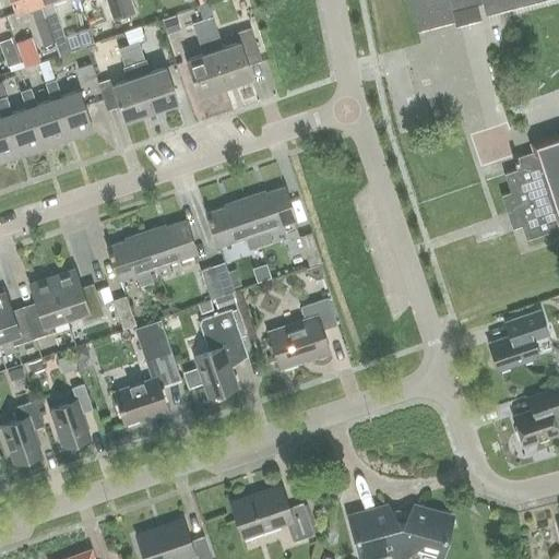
[(54,42),(38,0),(10,0),(15,12),(30,8),(34,19),(43,45),(54,42)]
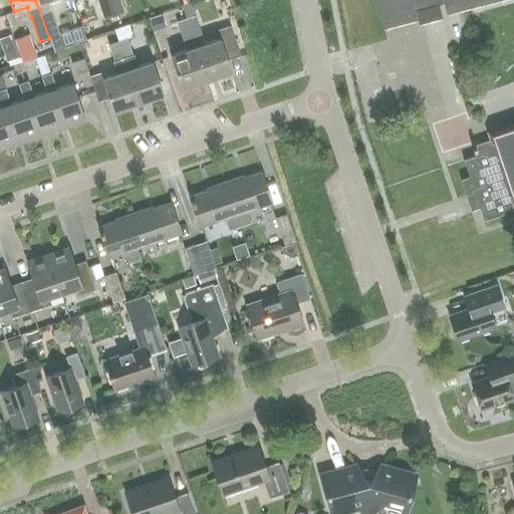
[(35,0),(49,38),(59,34),(51,10),(47,0),(35,0)]
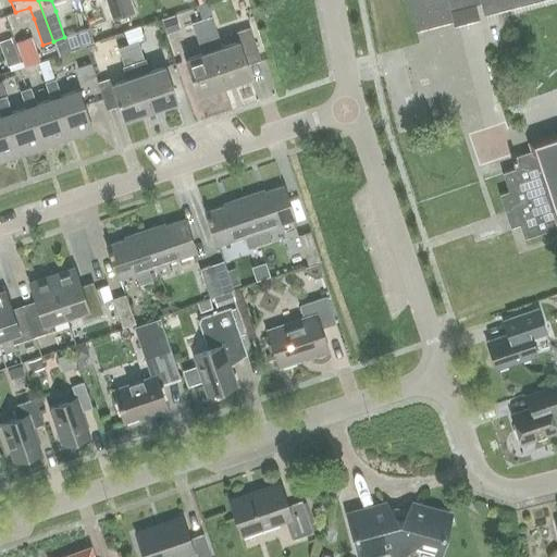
[(106,0),(113,21),(125,16),(119,0),(106,0)]
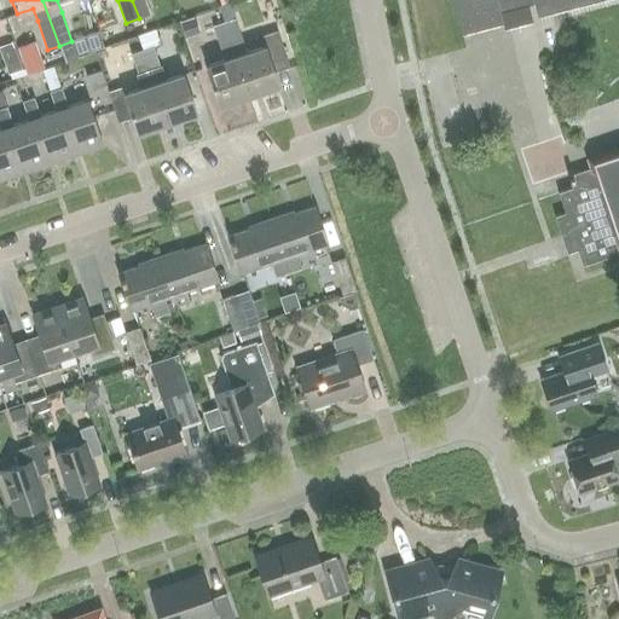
[(132,0),(139,18),(150,15),(145,0),(132,0)]
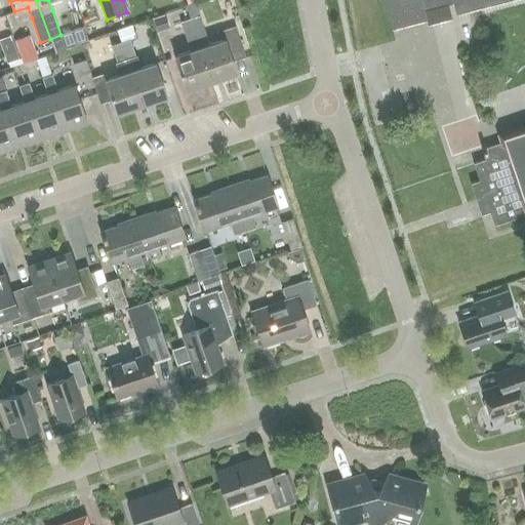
[(384,0),(391,29),(426,19),(423,11),(452,3),(454,12),(499,0),(384,0)]
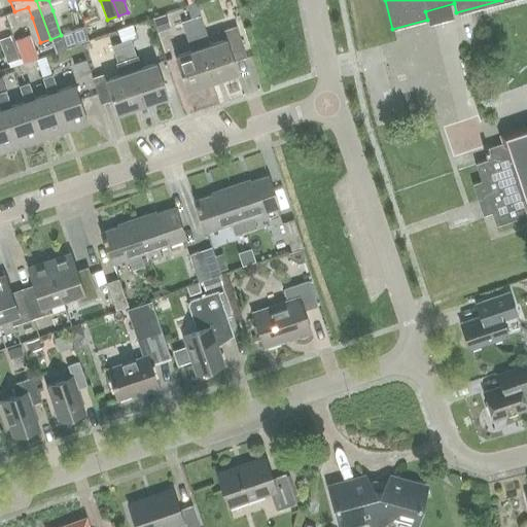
[(210,44),(200,15),(196,1),(186,4),(190,19),(211,81),(237,73),(233,62),(246,58),(236,26),(222,31),(225,40),(210,44)]
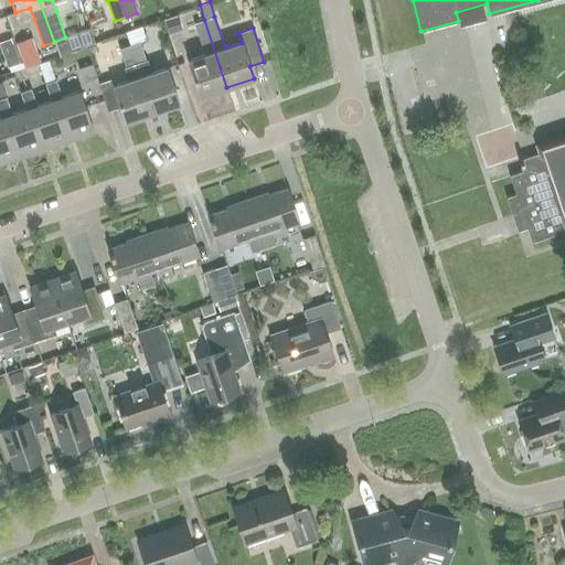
[(181,30),(177,16),(164,20),(169,34),(181,30)]
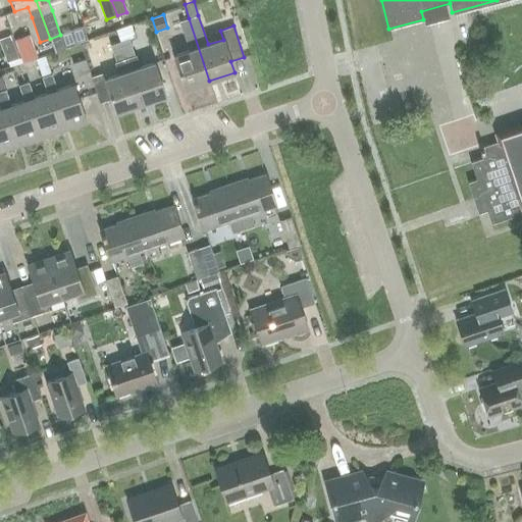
[(185,90),(209,81),(189,18),(183,20),(179,22),(190,51),(173,56),(185,90)]
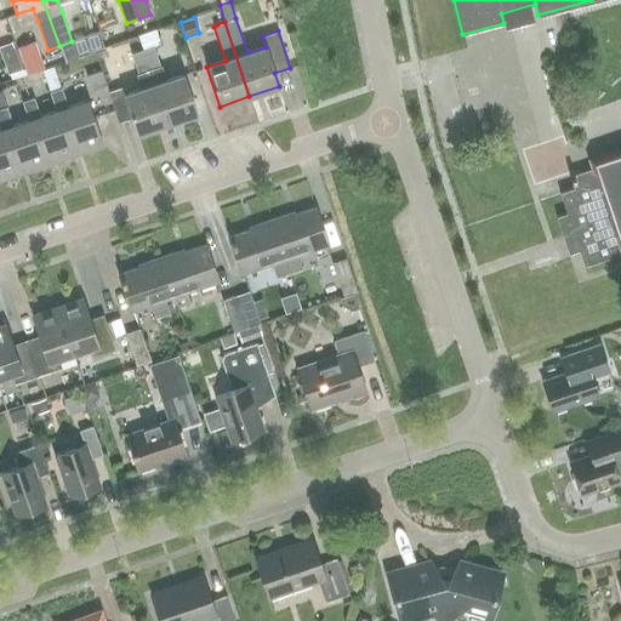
[(98,30),(85,35),(90,51),(103,47),(98,30)]
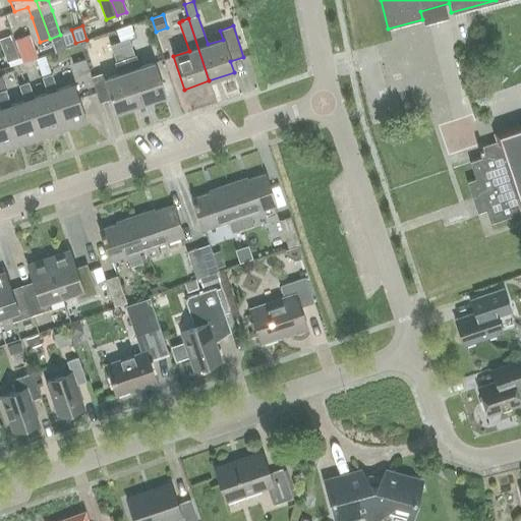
[(37,57),(29,35),(15,40),(22,62),(37,57)]
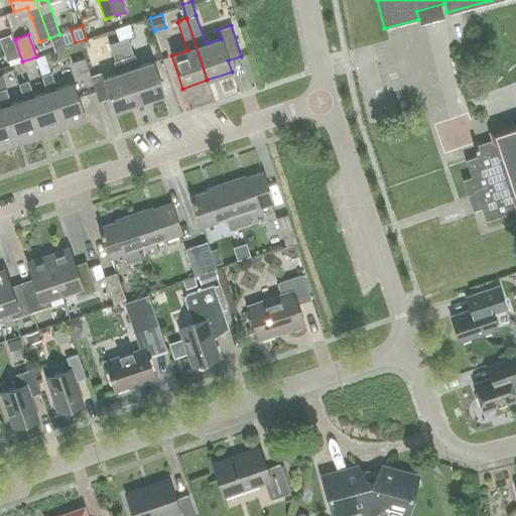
[(13,37),(0,40),(0,41),(6,60),(19,56),(13,37)]
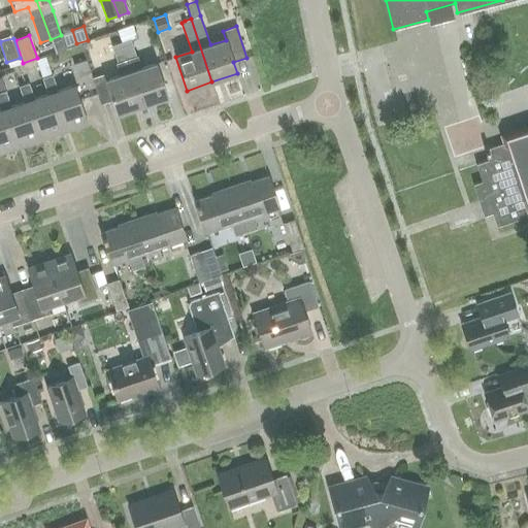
[(121,42),(126,59),(136,56),(131,39),(121,42)]
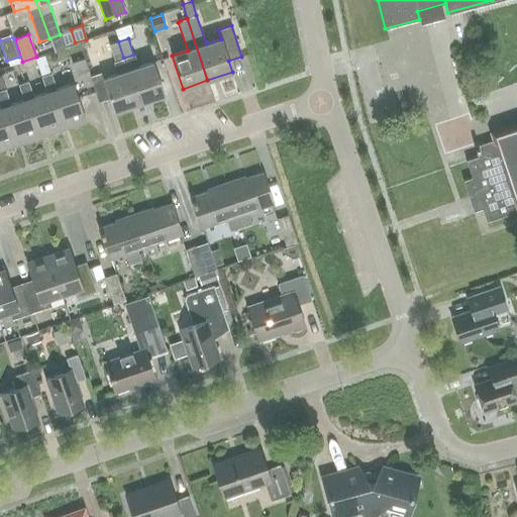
[(115,61),(123,58),(118,41),(109,44),(115,61)]
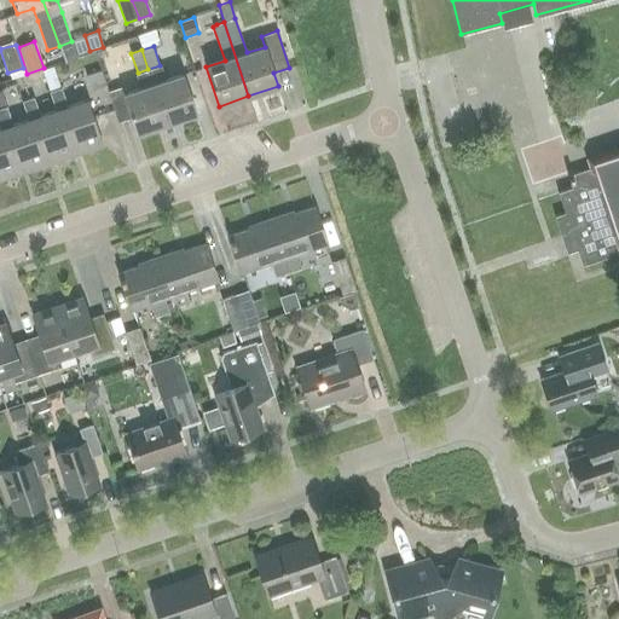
[(88,90),(110,82),(104,64),(84,71),(88,90)]
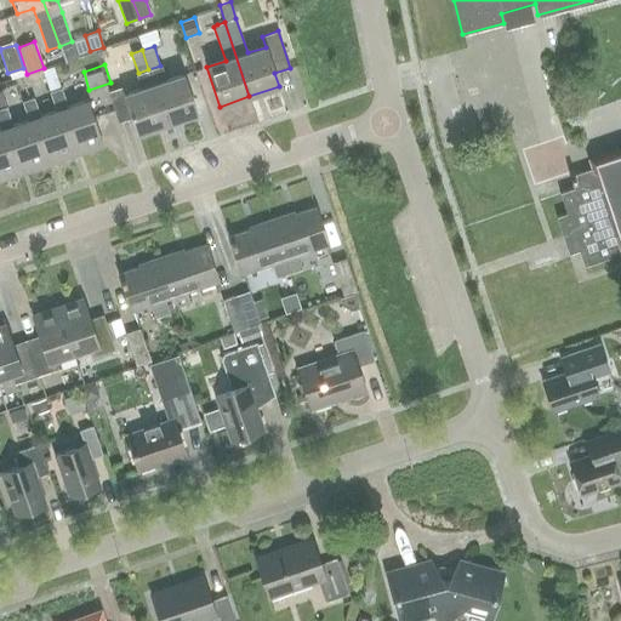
[(160,66),(148,69),(153,85),(167,124),(197,114),(183,74),(166,80),(161,67),(160,67),(160,66)]
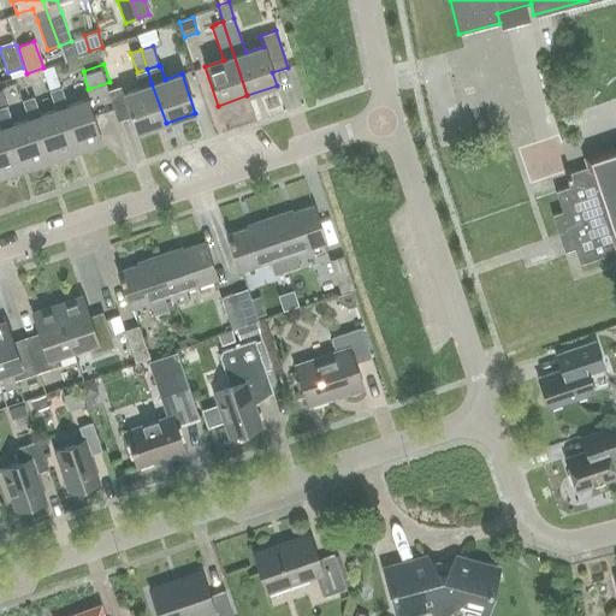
[(147,69),(137,72),(137,73),(135,73),(140,88),(123,94),(136,134),(166,123),(152,84),(147,69)]
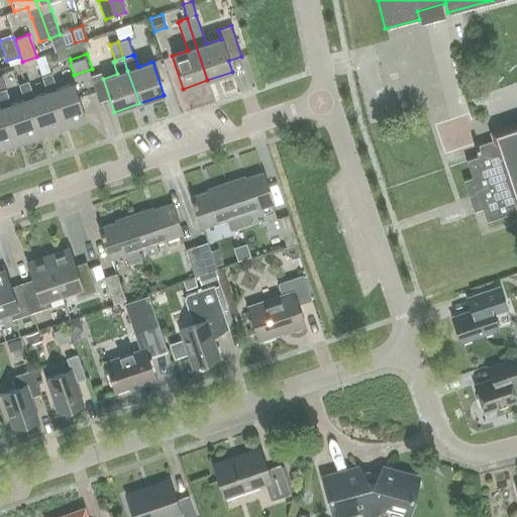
[(86,121),(73,84),(56,89),(50,74),(41,77),(46,93),(59,130),(86,121)]
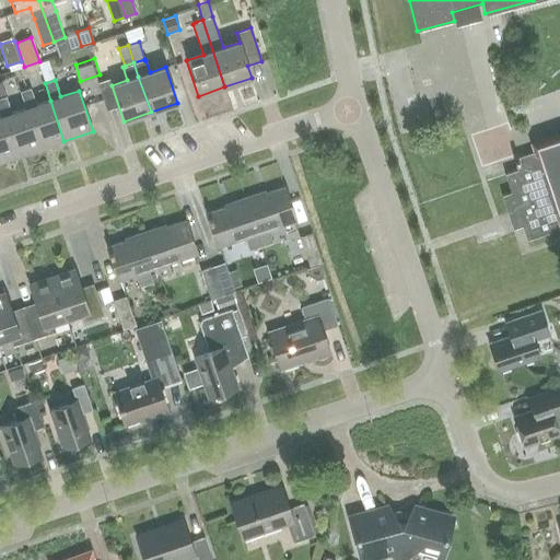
[(15,158),(41,149),(25,108),(11,114),(6,96),(0,82),(0,81),(0,115),(1,117),(15,158)]
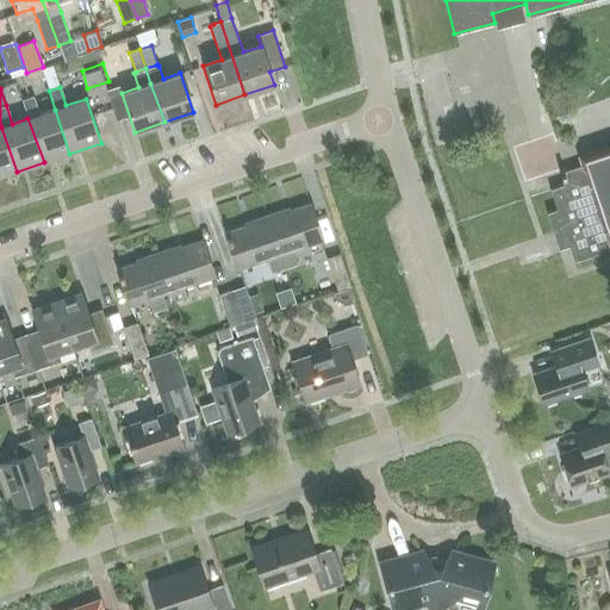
[(44,162),(69,154),(55,110),(39,114),(32,95),(22,100),(27,118),(44,162)]
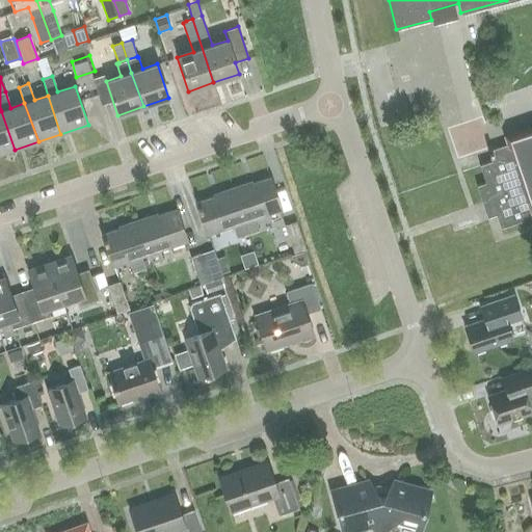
[(0,154),(15,150),(1,111),(0,111),(0,154)]
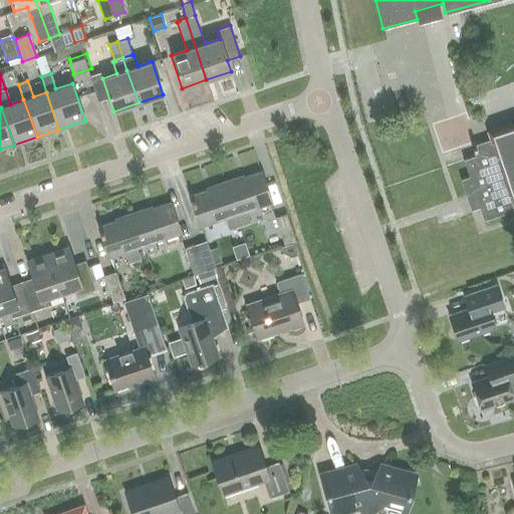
[(474,194),(483,220),(513,209),(513,126),(492,135),(493,139),(472,146),(472,148),(471,148),(473,152),(474,152),(475,156),(463,160),(469,177),(460,180),(466,197),(474,194)]
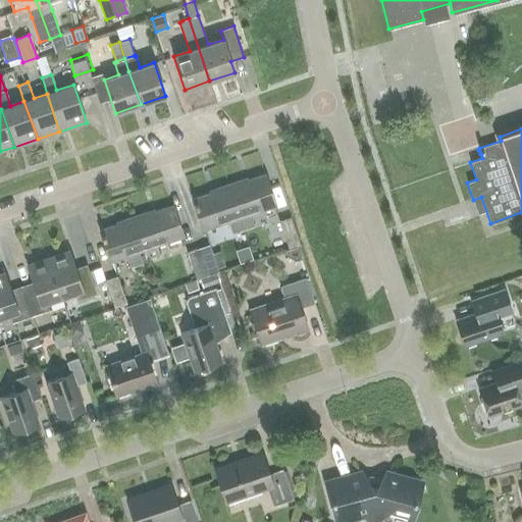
[(227,185),(243,228),(254,225),(250,214),(274,206),(267,185),(268,185),(265,174),(240,183),(239,180),(227,185)]
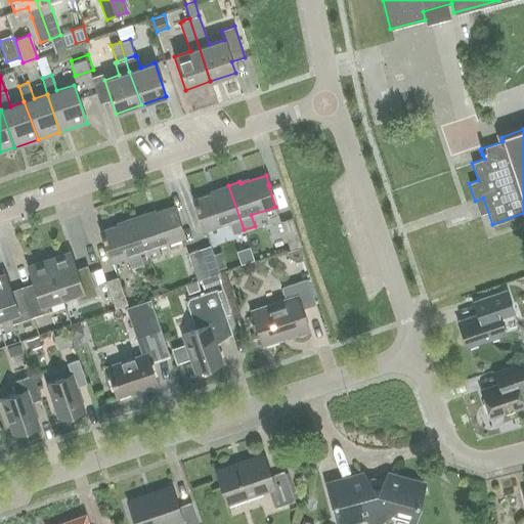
[(232,233),(244,229),(228,185),(217,189),(218,191),(192,200),(195,210),(198,209),(205,230),(229,222),(232,233)]
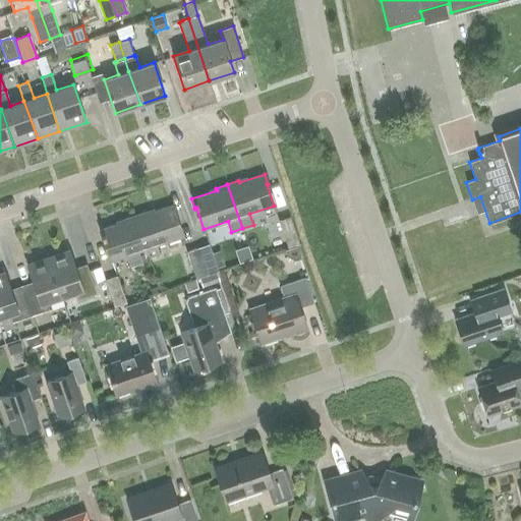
[(135,216),(147,248),(149,257),(159,253),(156,245),(181,237),(174,216),(175,215),(172,206),(147,214),(147,212),(135,216)]
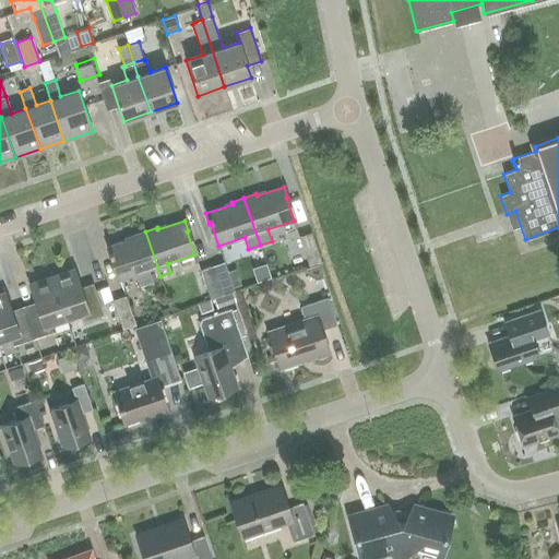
[(157,266),(145,232),(132,236),(133,238),(106,247),(110,258),(111,257),(119,280),(137,274),(140,285),(152,282),(149,270),(157,266)]
